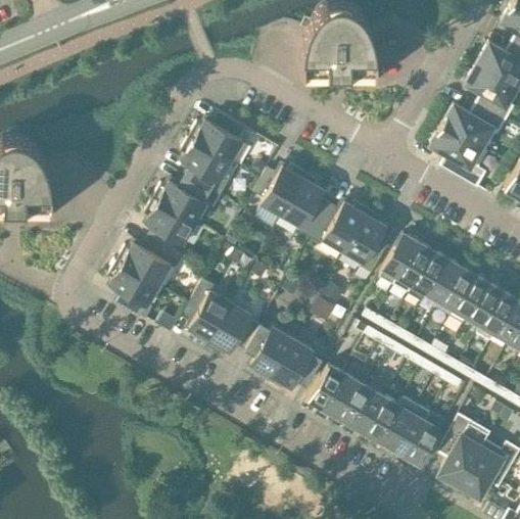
[(304,49),(303,59),(303,85),(305,85),(305,81),(329,81),(329,84),(331,84),(331,81),(350,81),(350,84),(352,84),(352,81),(376,81),(376,84),(378,84),(378,59),(377,49),(375,40),(373,30),(371,26),(368,18),(363,12),(360,9),(355,4),(348,1),(344,0),(341,0),(339,0),(336,0),(332,1),(328,3),(325,6),(319,11),(316,15),(312,22),(309,30),(306,40),(304,49)]
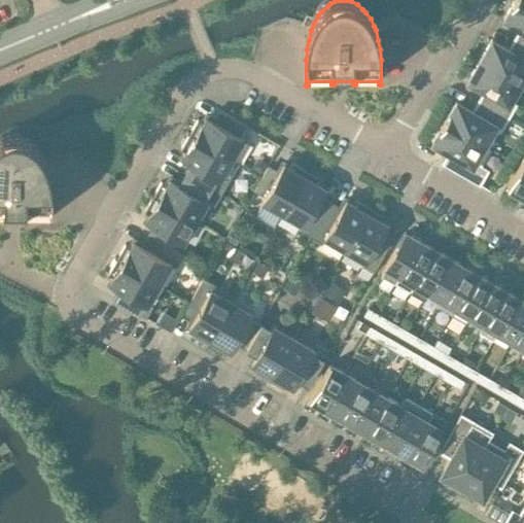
[(520,44),(523,45),(523,4),(517,1),(505,22),(523,32),(523,39),(520,44)]
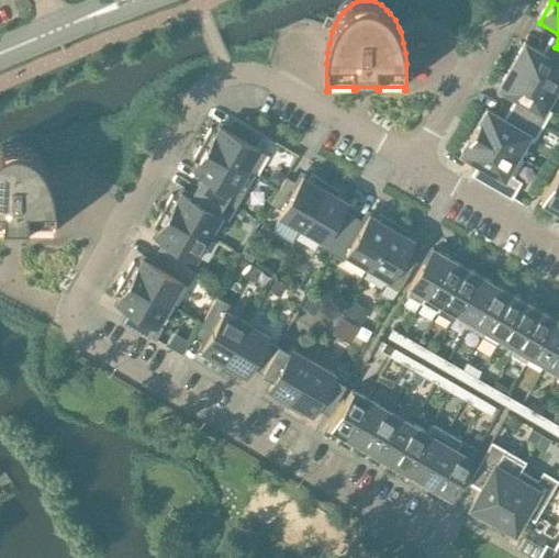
[(558,48),(555,47),(548,58),(526,45),(514,67),(558,92),(558,48)]
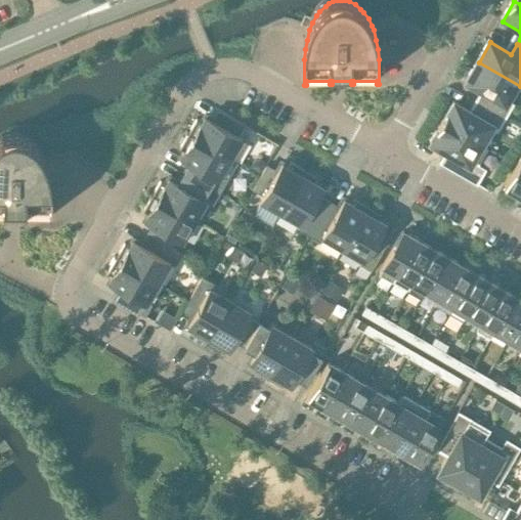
[(482,104),(507,119),(514,105),(513,105),(512,107),(508,104),(519,86),(520,87),(520,86),(479,62),(467,83),(487,95),(482,104)]
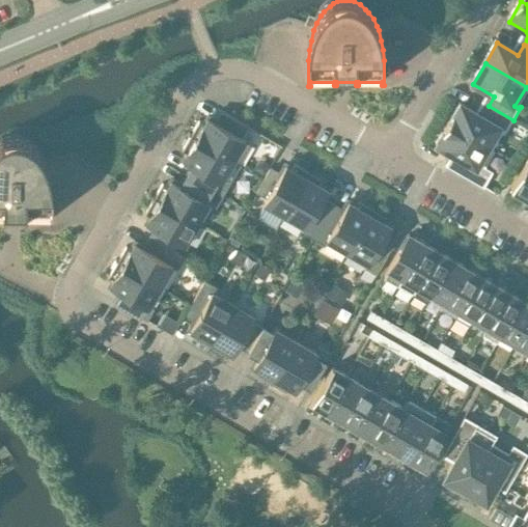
[(449,126),(495,151),(496,151),(491,148),(502,129),(505,132),(504,134),(505,134),(513,120),(489,106),(482,116),(462,105),(449,126)]
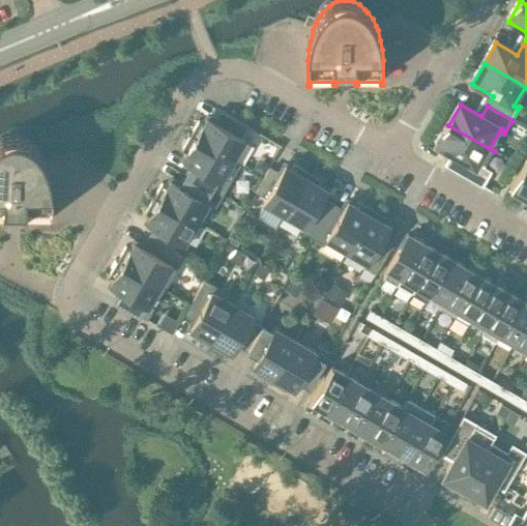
[(192,138),(235,162),(246,141),(242,139),(249,128),(225,115),(218,125),(209,119),(205,125),(201,123),(192,138)]
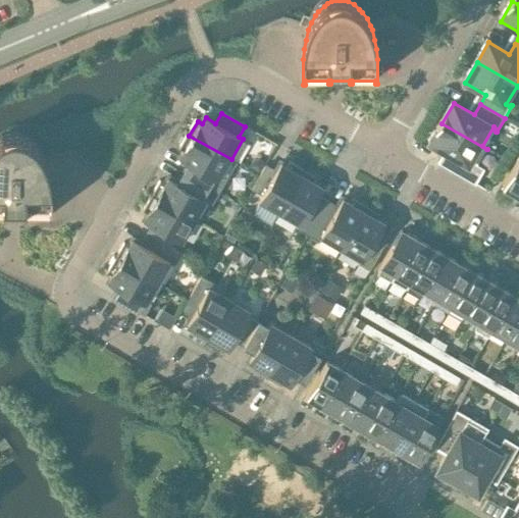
[(486,149),(442,123),(429,144),(450,156),(445,165),(439,163),(439,164),(476,186),(484,170),(483,170),(482,172),(476,168),(486,149)]
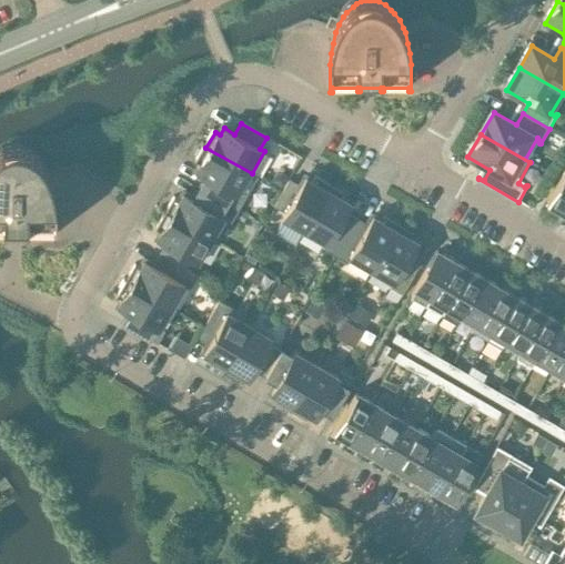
[(0,233),(4,233),(4,237),(6,238),(6,233),(27,233),(27,237),(29,237),(29,233),(54,233),(54,237),(57,237),(57,210),(56,199),(53,189),(51,178),(48,169),(42,161),(39,157),(33,152),(30,149),(26,147),(21,145),(17,145),(11,145),(7,148),(3,149),(0,151),(0,233)]
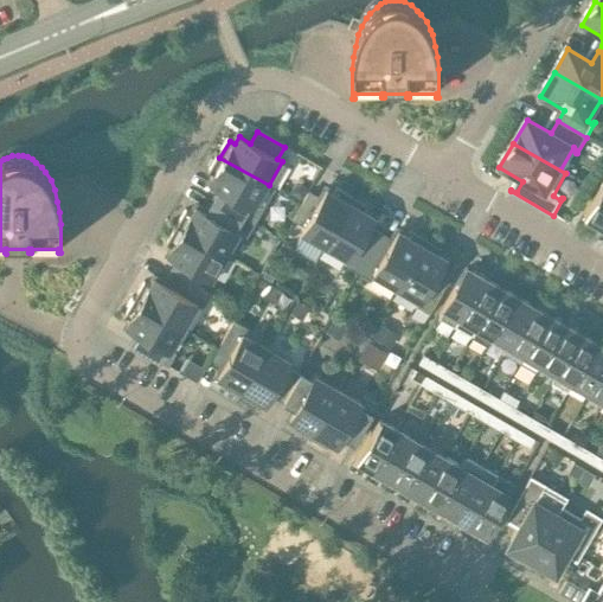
[(255,209),(269,185),(219,158),(210,174),(216,177),(211,184),(223,191),(216,203),(243,218),(250,206),(255,209)]
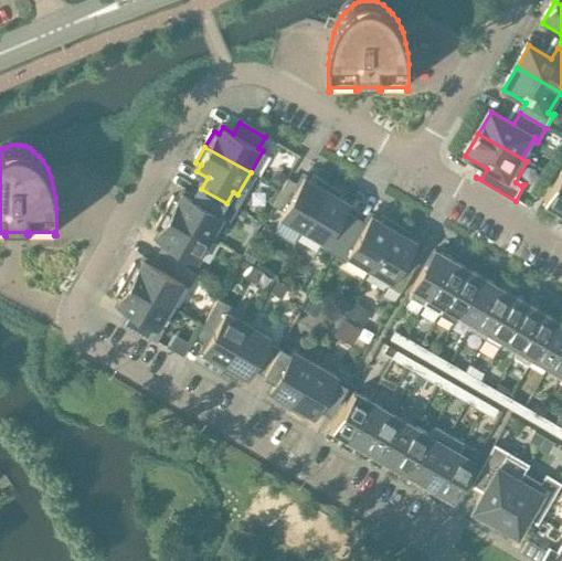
[(561,175),(545,203),(561,212),(561,175)]
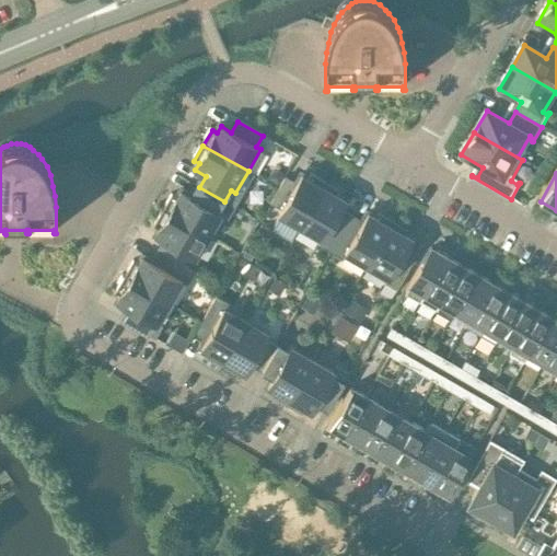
[(280,217),(302,229),(328,184),(313,175),(310,181),(303,176),(298,187),(287,181),(273,205),(283,211),(280,217)]
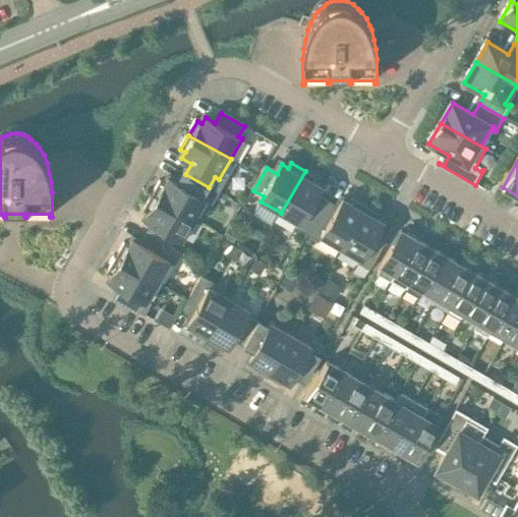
[(297,229),(309,236),(328,204),(318,197),(324,187),(317,184),(320,179),(305,171),(281,213),(300,224),(297,229)]
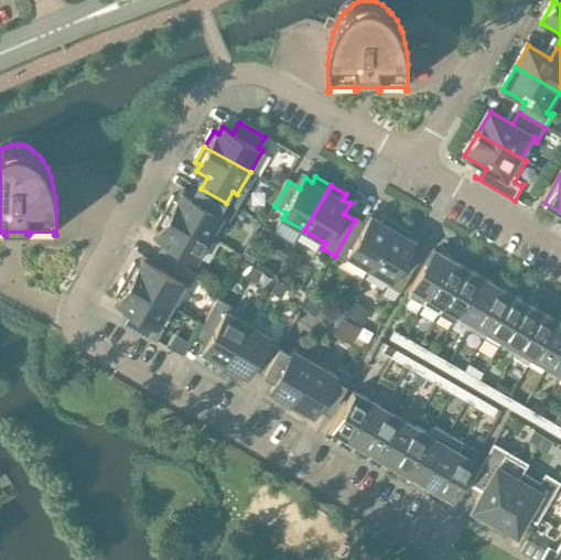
[(175,197),(165,213),(212,239),(224,217),(219,214),(226,203),(201,189),(194,200),(184,194),(180,201),(175,197)]
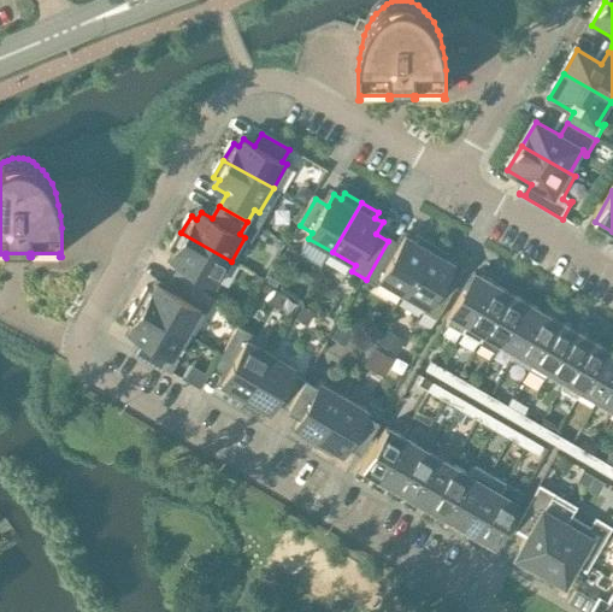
[(184,268),(177,280),(205,295),(211,283),(217,286),(231,262),(181,233),(171,249),(177,253),(172,260),(184,268)]
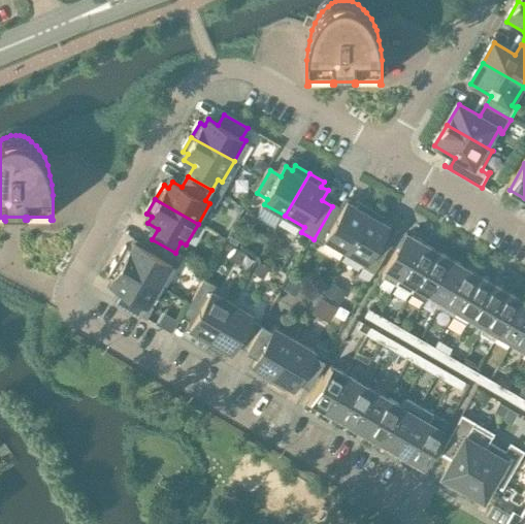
[(328,240),(348,252),(372,209),(358,201),(355,206),(349,202),(342,213),(332,206),(314,239),(325,247),(328,240)]
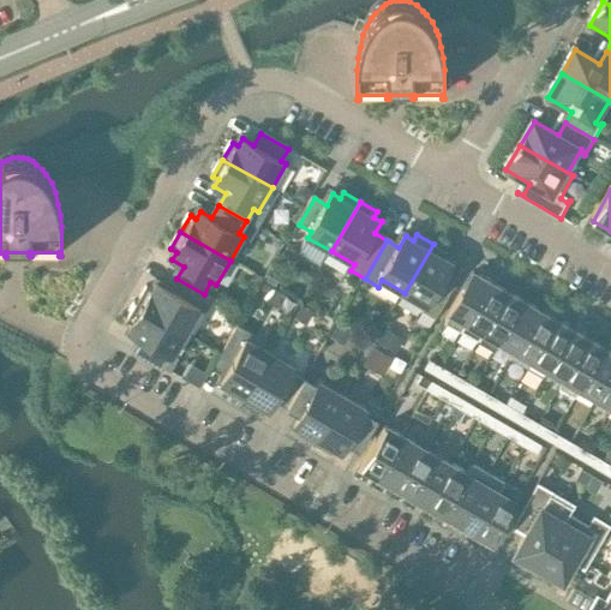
[(433,244),(405,293),(427,306),(424,314),(437,321),(460,282),(448,275),(454,264),(447,259),(450,253),(433,244)]
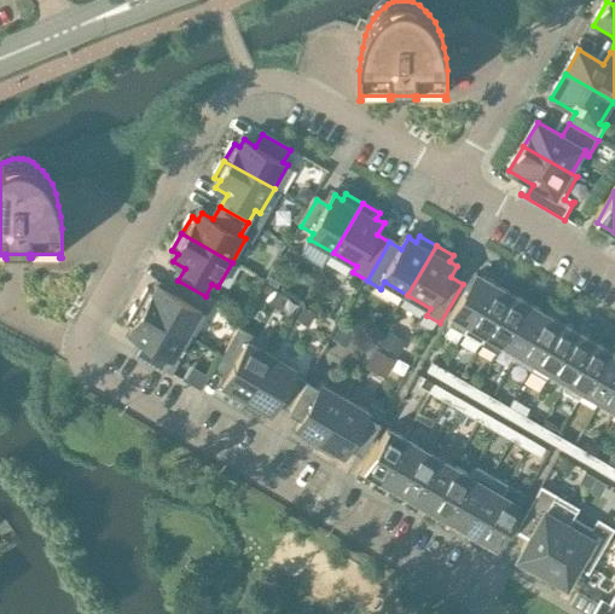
[(450,325),(468,335),(495,287),(479,276),(450,325)]
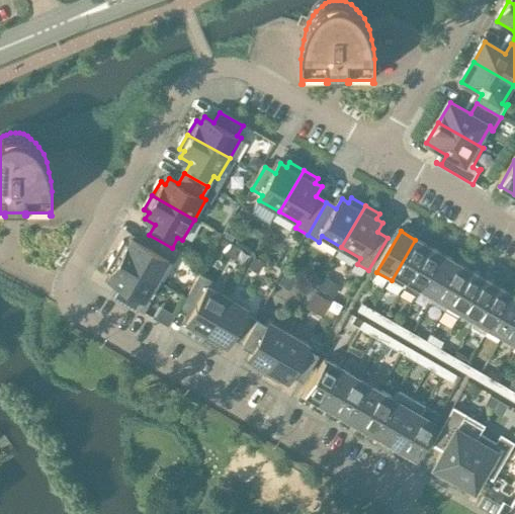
[(124,243),(116,257),(158,281),(169,262),(175,265),(181,253),(172,248),(149,235),(143,245),(134,239),(130,245),(124,243)]
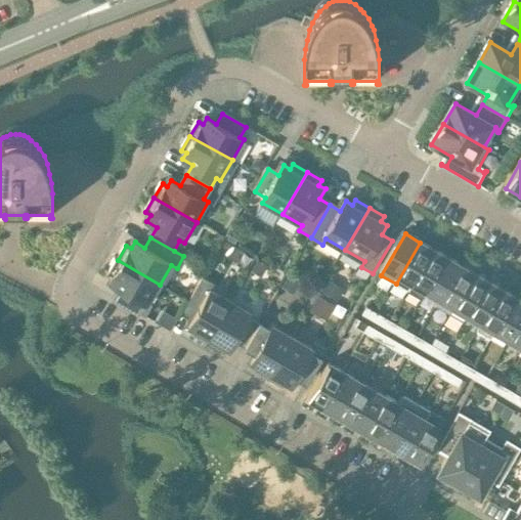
[(227,243),(221,254),(230,259),(236,248),(227,243)]
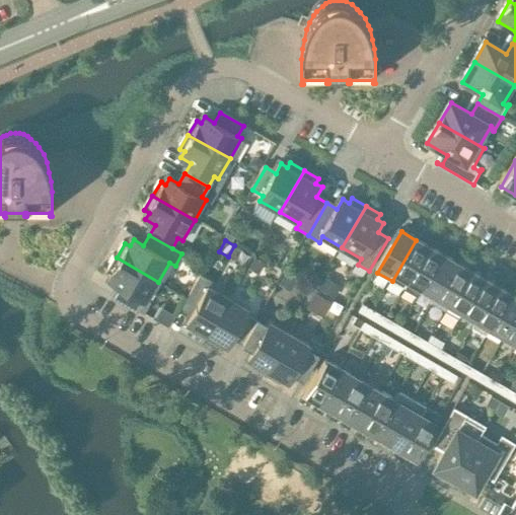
[(392,281),(406,289),(430,247),(416,240),(392,281)]
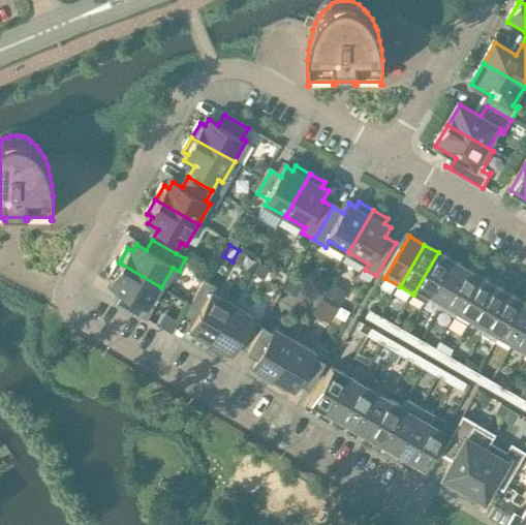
[(438,252),(413,295),(428,304),(433,296),(432,295),(452,260),(438,252)]
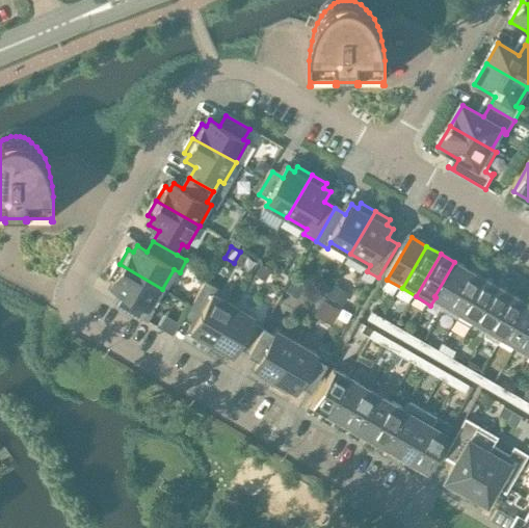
[(434,296),(435,297),(448,305),(469,270),(454,262),(434,296)]
